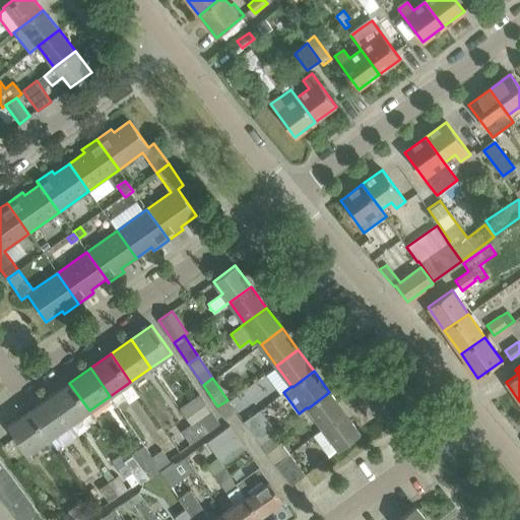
[(69,383),(49,397),(69,426),(89,410),(69,383)]
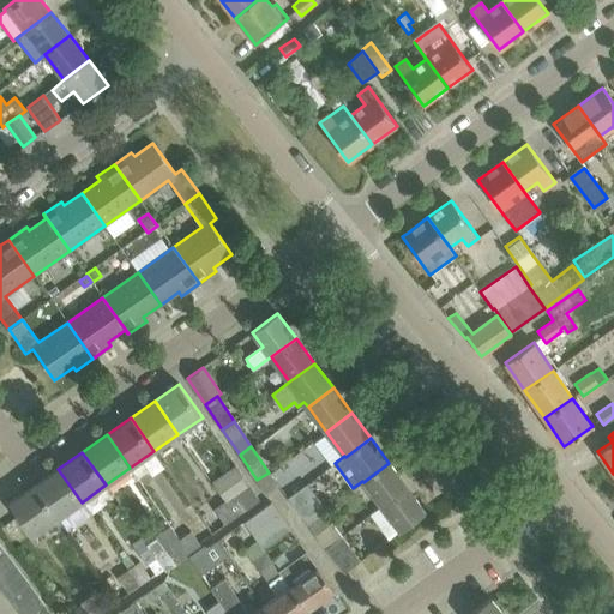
[(389,463),(363,482),(381,506),(407,487),(389,463)]
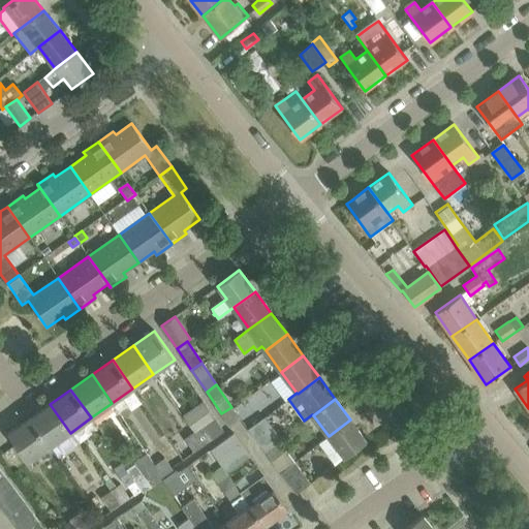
[(50,404),(29,418),(50,447),(70,433),(50,404)]
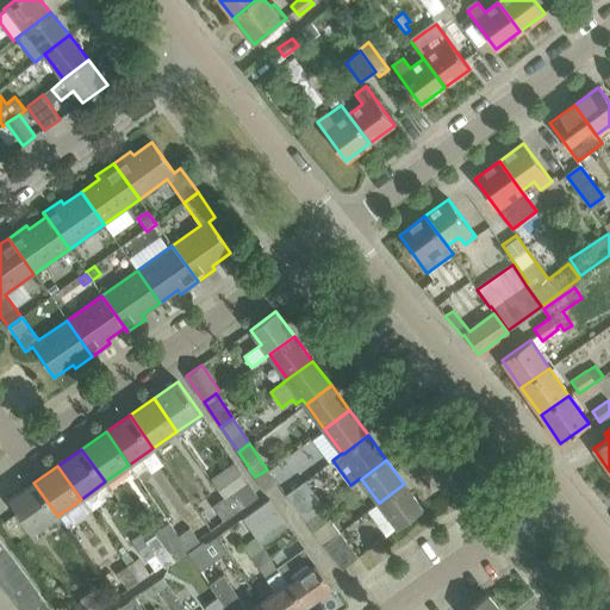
[(267,470),(255,477),(266,491),(277,484),(267,470)]
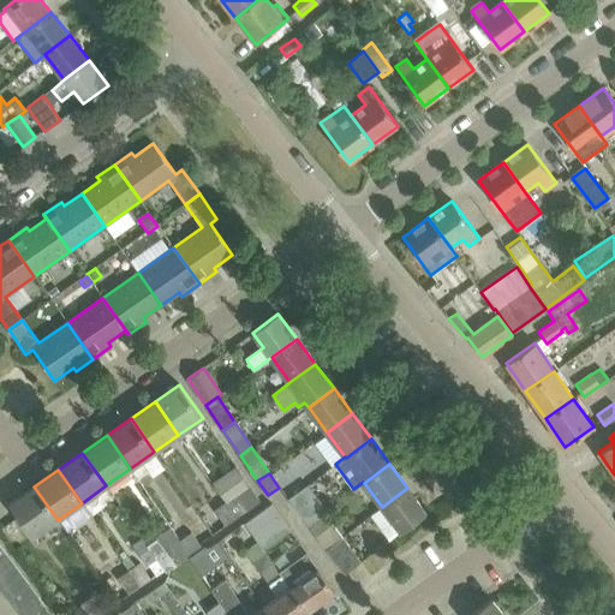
[(236,495),(225,502),(236,519),(246,511),(261,501),(249,485),(236,495)]
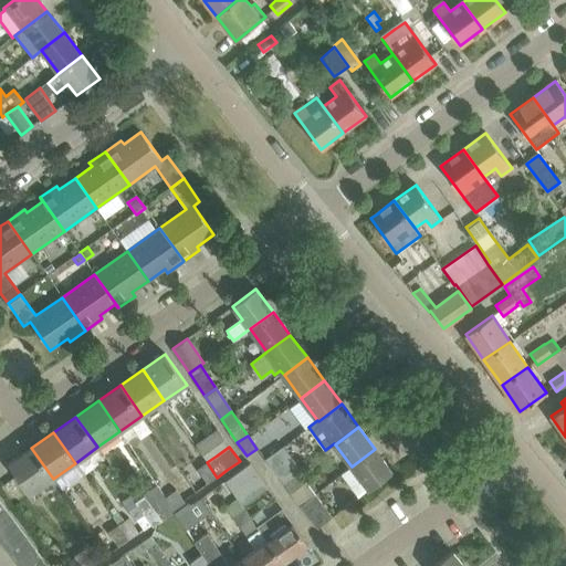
[(283,447),(278,451),(266,459),(283,482),(295,474),(294,473),(300,470),(283,447)]
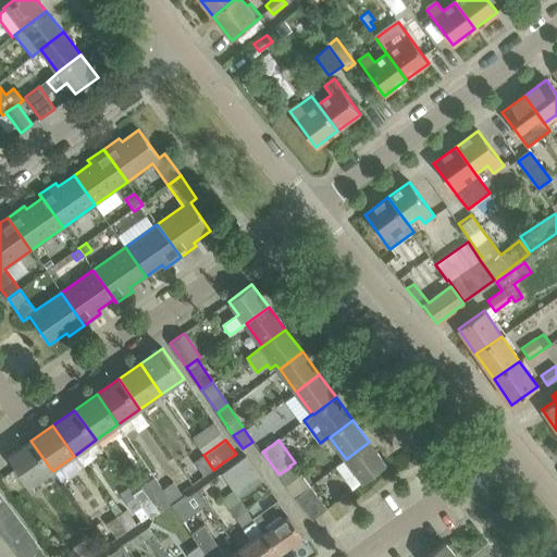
[(31,441),(9,456),(31,486),(52,471),(31,441)]
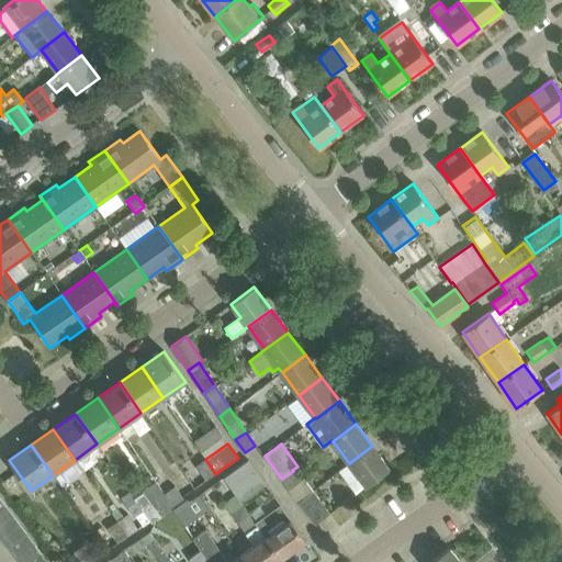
[(372,446),(349,463),(366,486),(390,469),(372,446)]
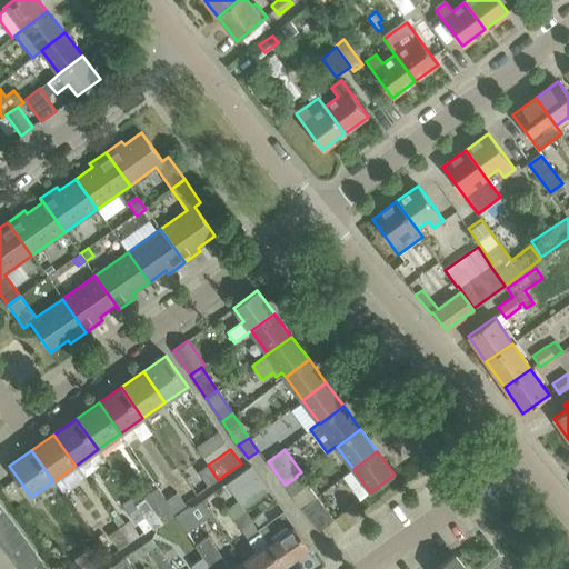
[(218,480),(207,465),(198,472),(208,487),(218,480)]
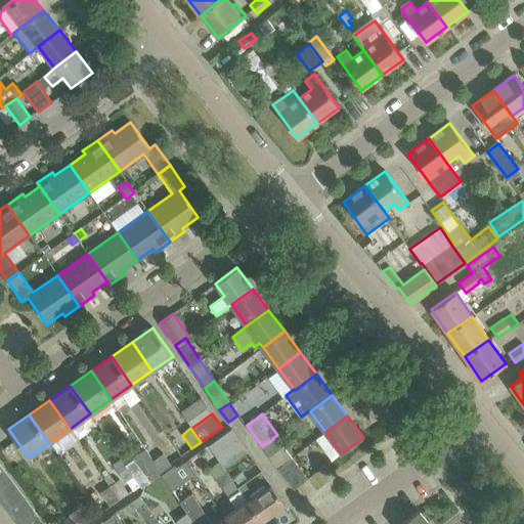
[(232,444),(238,440),(231,431),(221,438),(225,443),(232,444)]
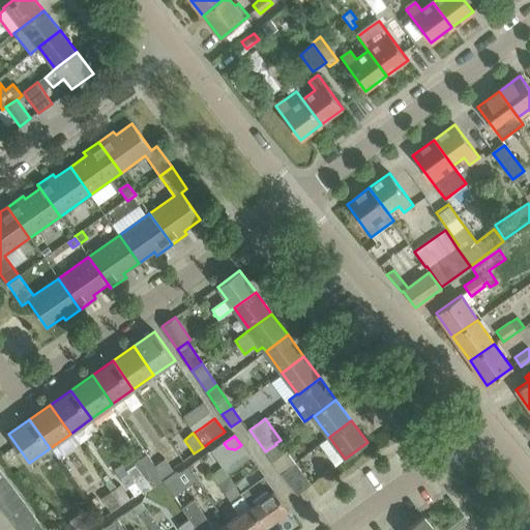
[(276,444),(265,451),(273,463),(272,464),(281,474),(295,464),(286,452),(284,454),(276,444)]
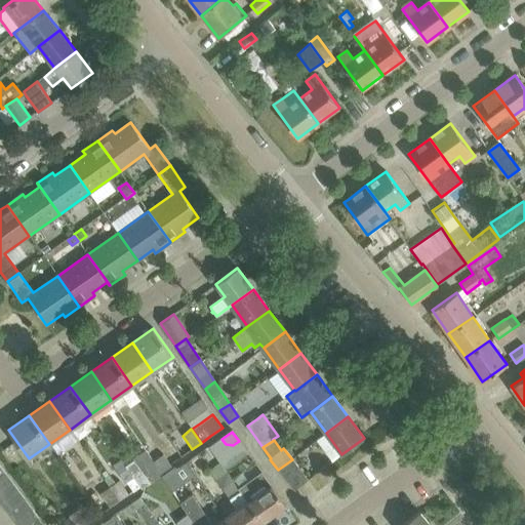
[(24,460),(11,444),(1,451),(13,468),(24,460)]
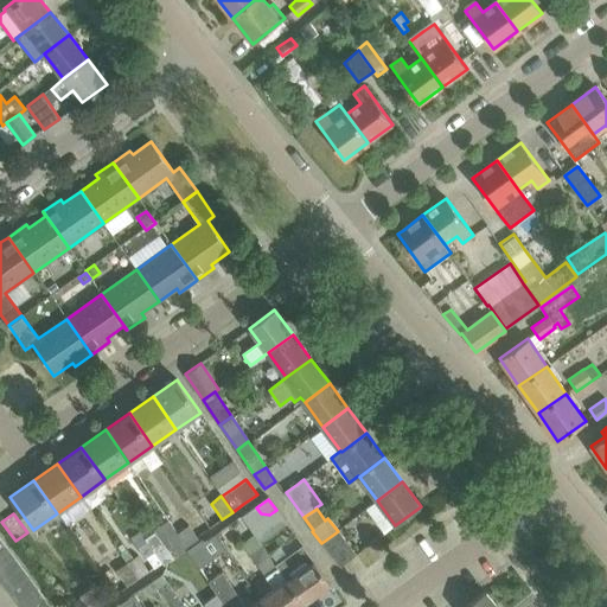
[(189,549),(199,541),(189,526),(178,535),(189,549)]
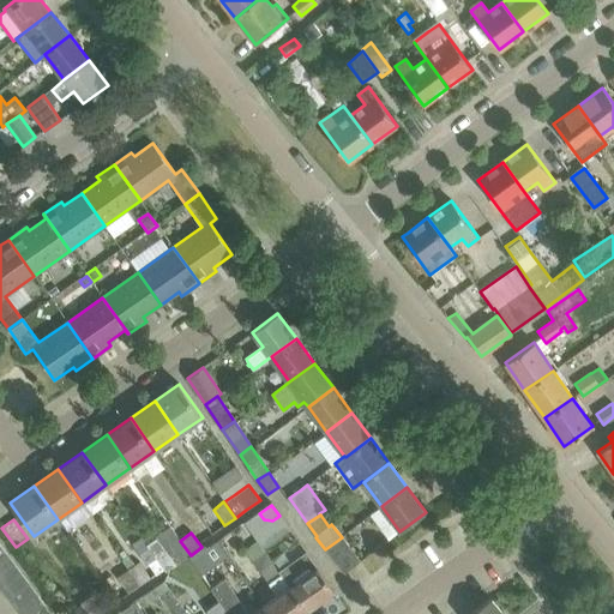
[(218,545),(232,563),(241,555),(228,537),(218,545)]
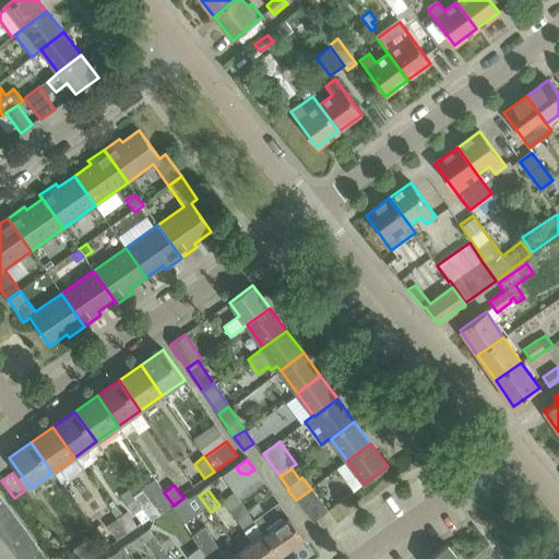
[(311,489),(296,500),(313,522),(328,511),(311,489)]
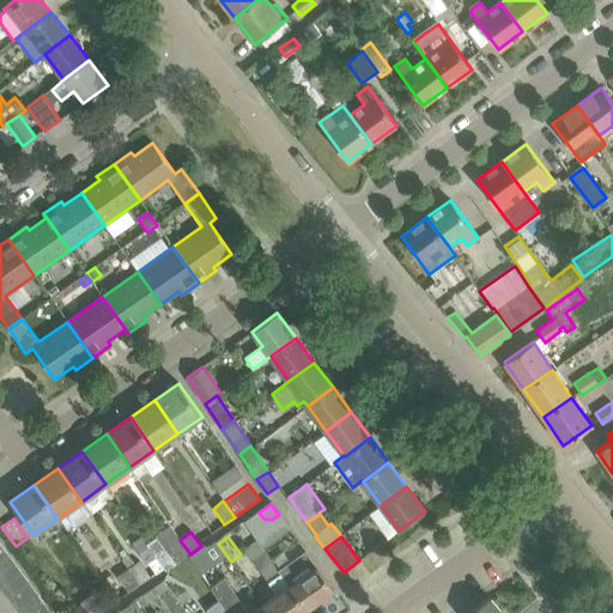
[(138,560),(128,568),(139,584),(149,577),(143,566),(155,559),(143,538),(134,544),(140,556),(137,558),(138,560)]
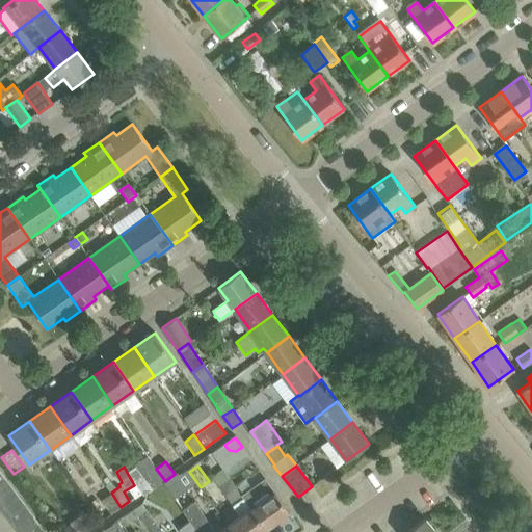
[(165,481),(156,469),(142,478),(151,491),(161,484),(163,483),(165,481)]
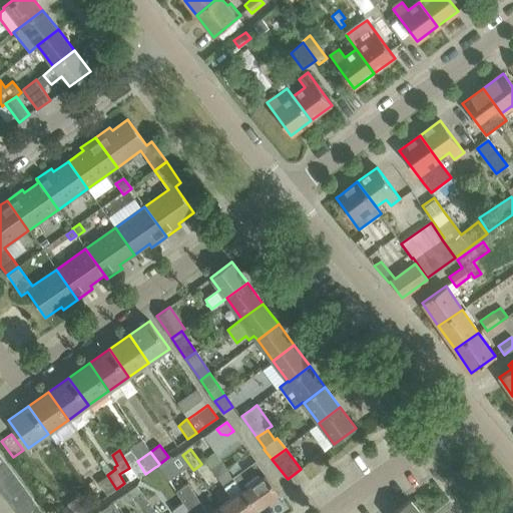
[(159,464),(157,466),(161,472),(167,480),(179,472),(168,457),(159,464)]
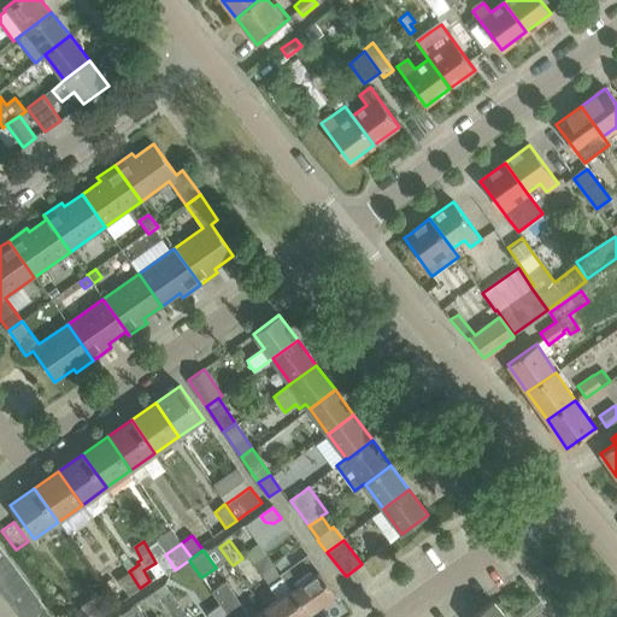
[(278,600),(264,610),(269,616),(303,616),(309,613),(288,585),(280,574),(266,556),(265,556),(264,554),(253,562),(278,600)]
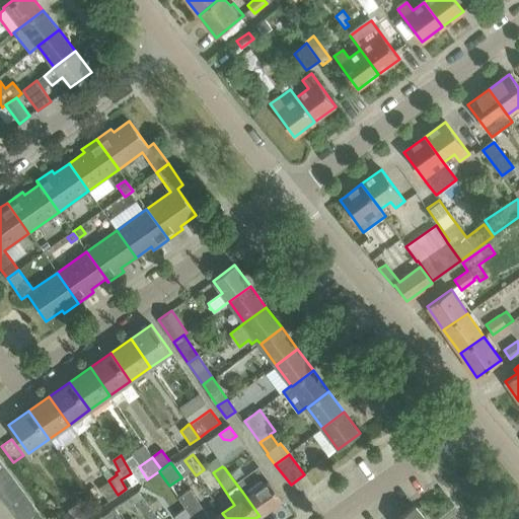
[(242,492),(260,516),(283,499),(258,466),(235,483),(242,492)]
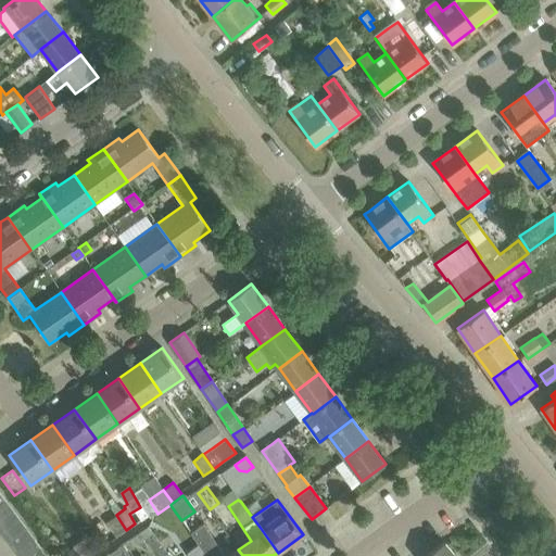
[(5,501),(0,504),(0,519),(13,510),(5,501)]
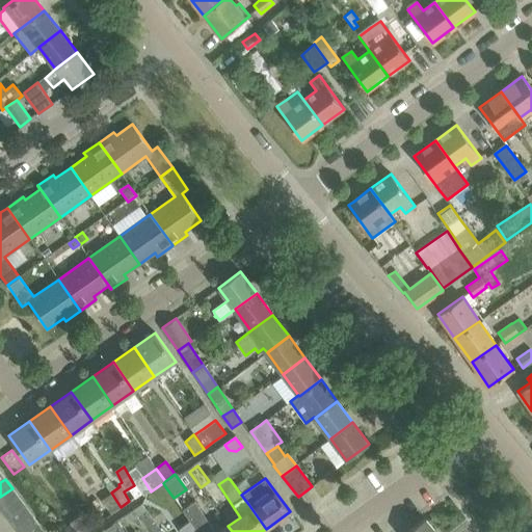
[(12,488),(0,497),(0,508),(1,510),(19,498),(12,488)]
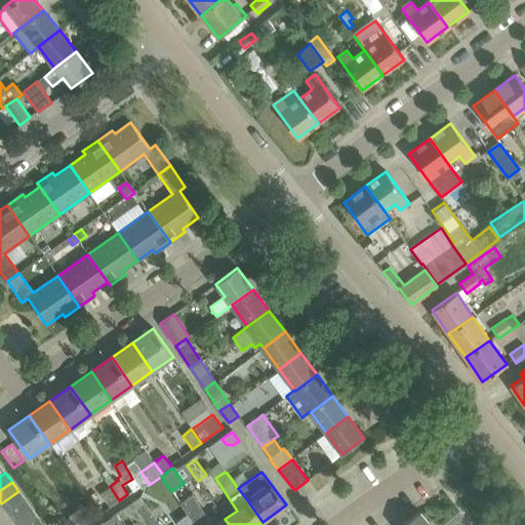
[(119,500),(110,486),(99,492),(109,508),(119,500)]
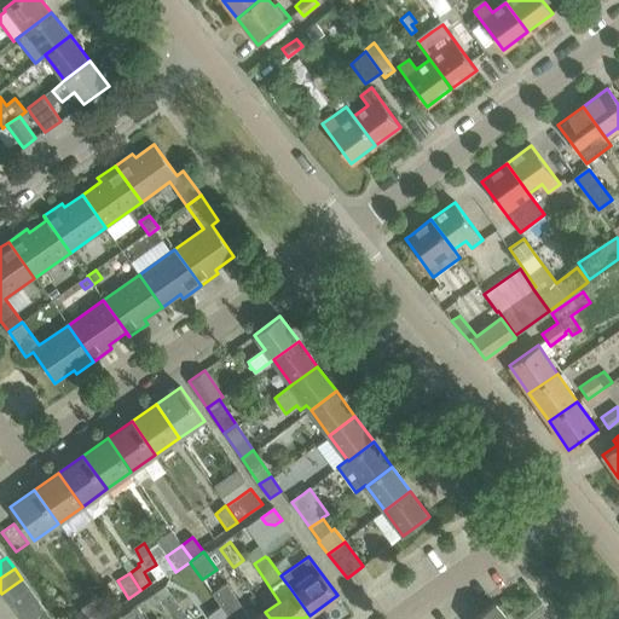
[(223,586),(215,576),(204,583),(212,593),(212,594),(221,608),(223,608),(230,618),(270,618),(265,612),(254,618),(250,618),(226,584),(223,586)]
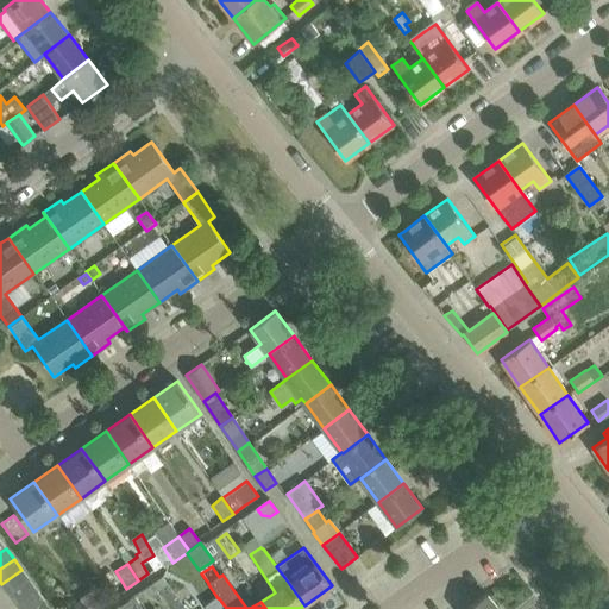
[(22,570),(1,584),(8,595),(29,579),(22,570)]
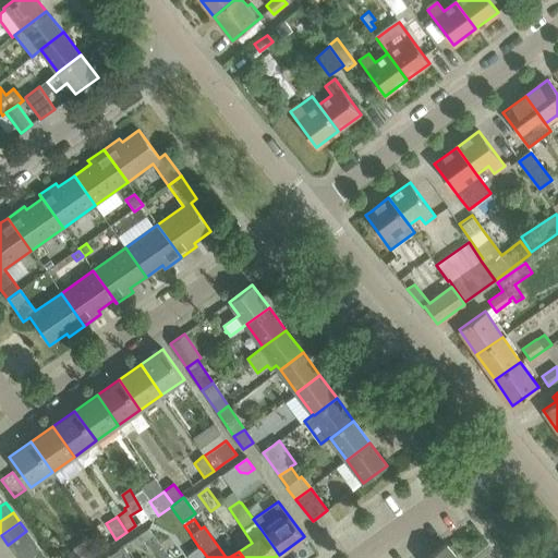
[(152,535),(148,530),(130,543),(133,547),(152,535)]
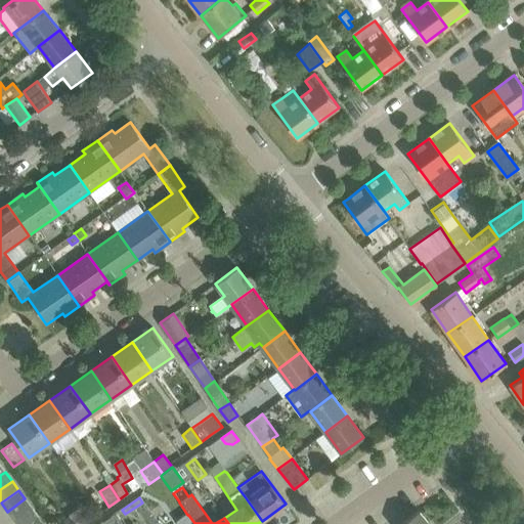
[(25,498),(7,512),(14,520),(32,508),(25,498)]
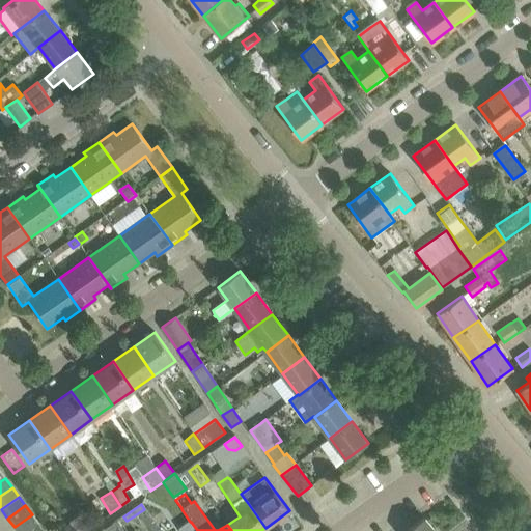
[(32,514),(15,527),(17,530),(28,530),(38,524),(32,514)]
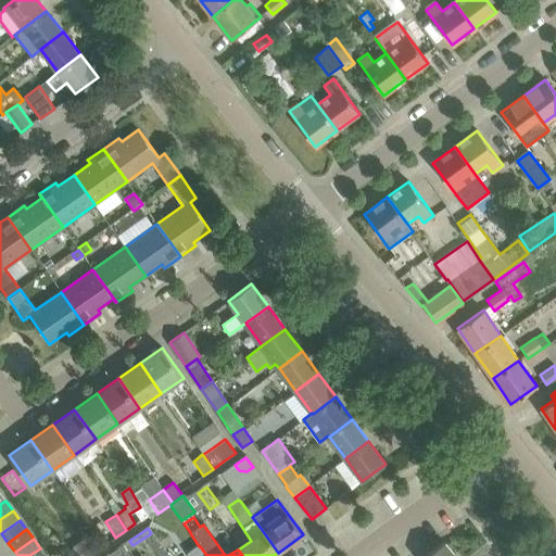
[(84,540),(73,547),(79,555),(88,555),(92,553),(84,540)]
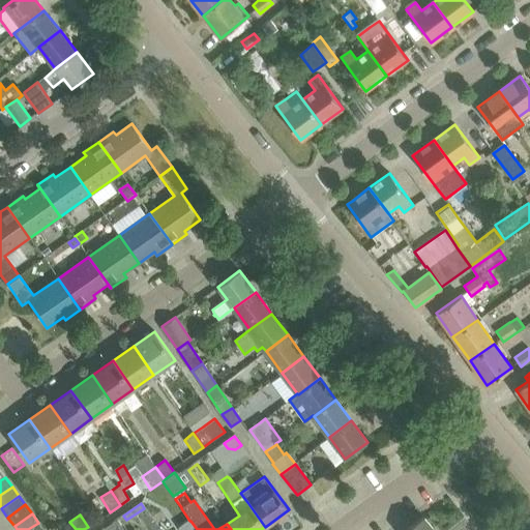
[(434,529),(422,517),(406,529),(434,529)]
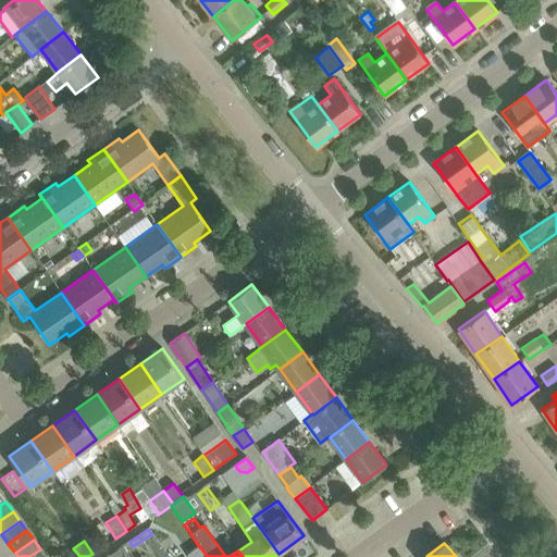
[(131,556),(124,547),(112,556),(131,556)]
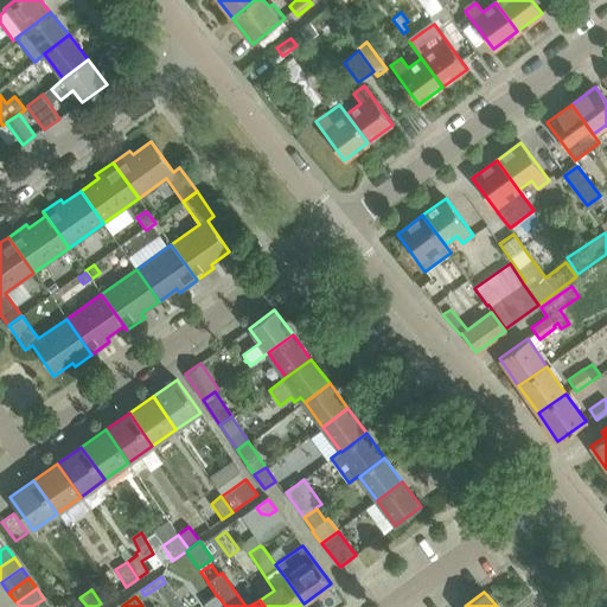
[(225,606),(218,596),(217,596),(205,605),(205,606),(225,606)]
